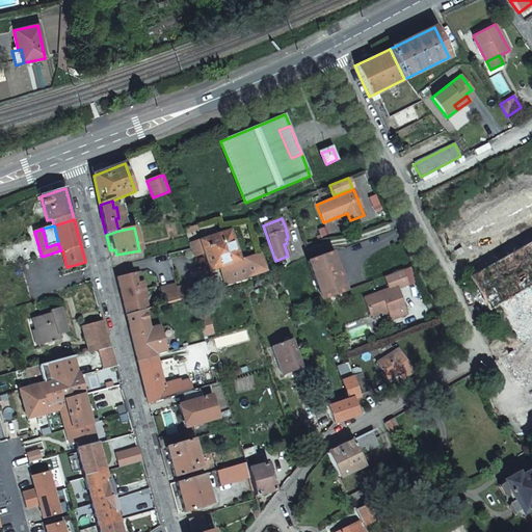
[(240,260),(229,230),(198,240),(203,253),(209,271),(218,268),(224,287),(225,287),(240,283),(270,274),(262,253),(240,260)]
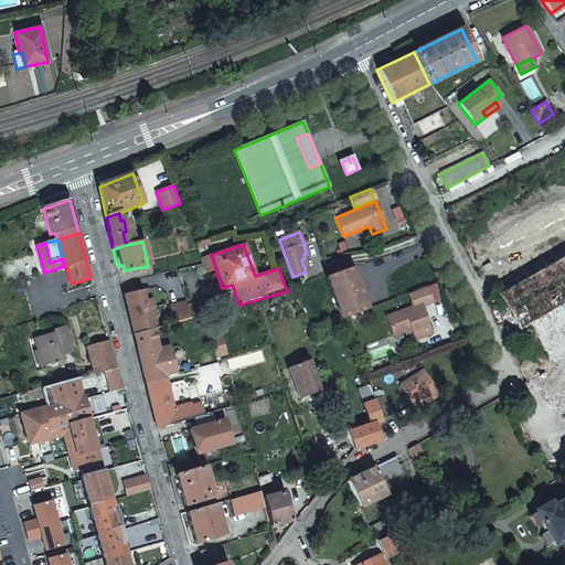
[(176,248),(162,252),(164,259),(177,256),(176,248)]
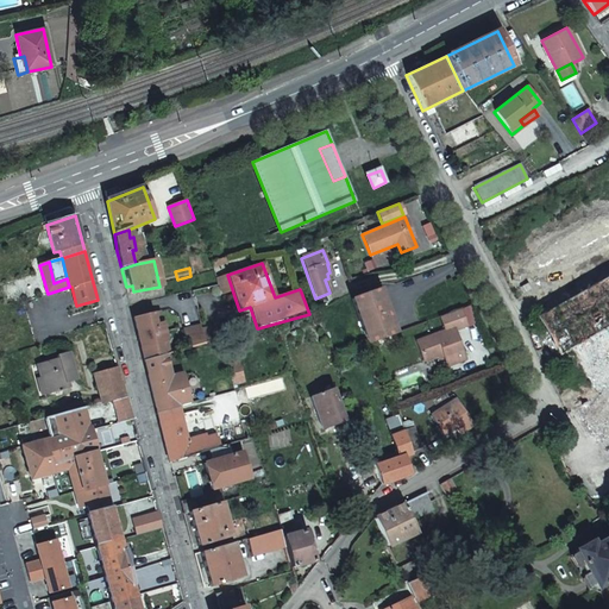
[(232,289),(227,275),(217,280),(221,293),(232,289)]
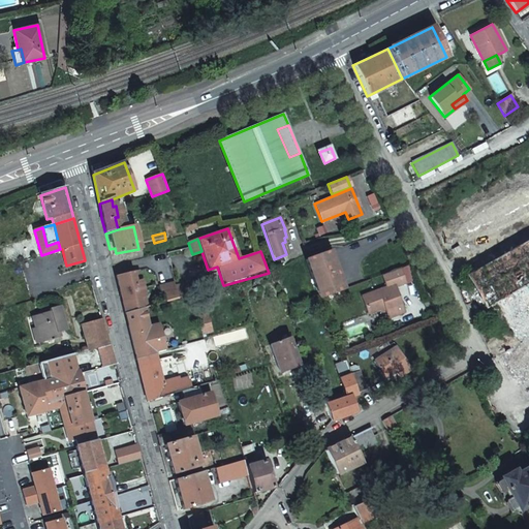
[(528,239),(465,276),(485,309),(497,303),(520,343),(508,349),(521,370),(520,370),(528,386),(528,239)]
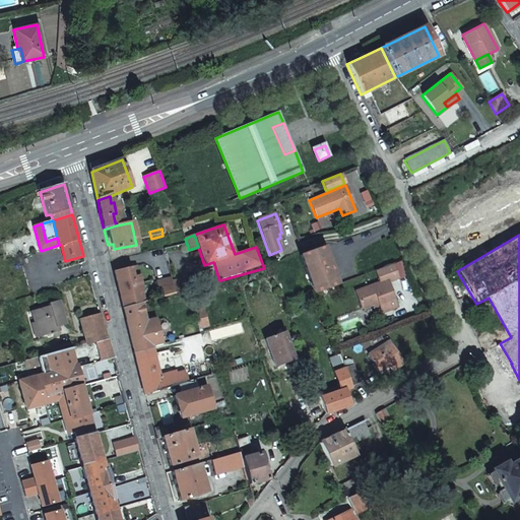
[(314,291),(316,291),(337,283),(323,247),(301,255),(314,291)]
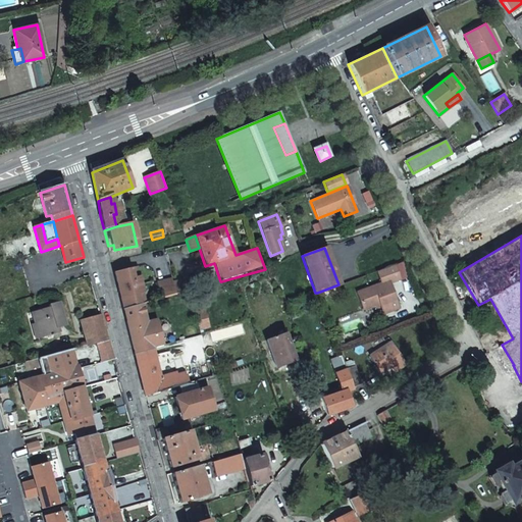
[(400,278),(395,264),(376,270),(381,284),(356,294),(362,310),(379,304),(383,314),(399,308),(389,281),(400,278)]
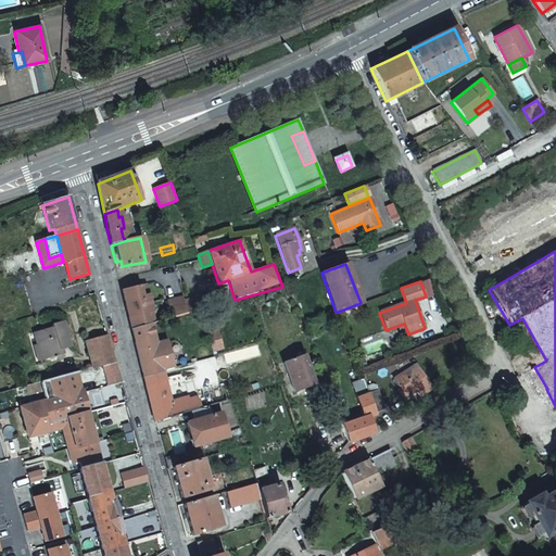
[(139,285),(122,289),(124,300),(126,300),(127,304),(125,305),(126,308),(150,303),(148,293),(141,294),(139,285)]
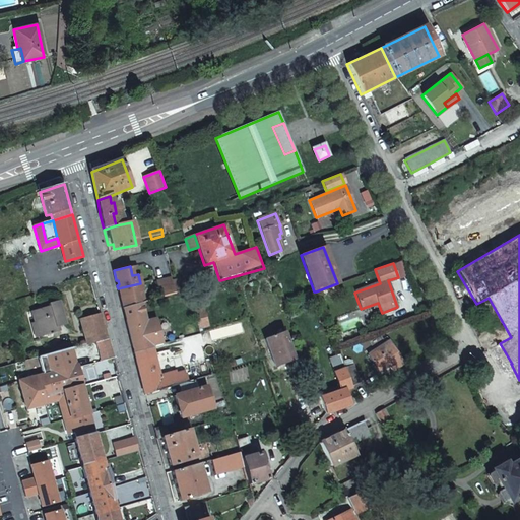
[(172,280),(172,277),(156,281),(160,297),(169,295),(175,293),(172,280)]
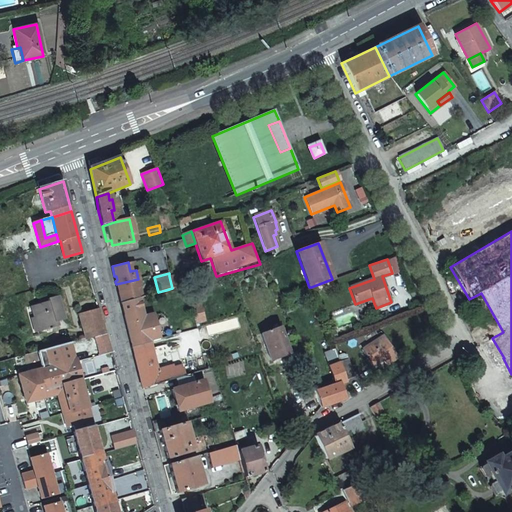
[(180,274),(169,276),(172,288),(183,285),(180,274)]
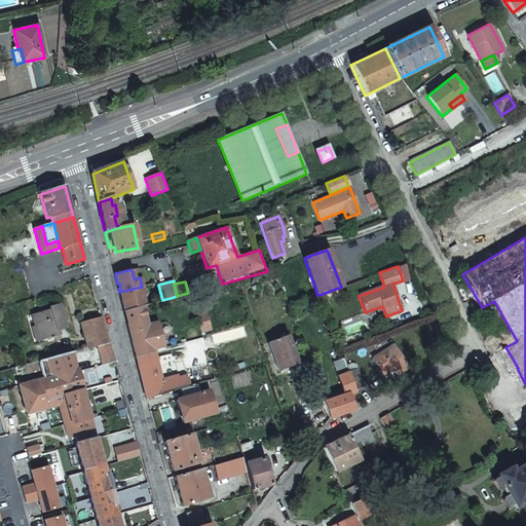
[(144,296),(142,287),(119,292),(120,295),(122,295),(123,300),(121,300),(124,310),(141,306),(139,297),(144,296)]
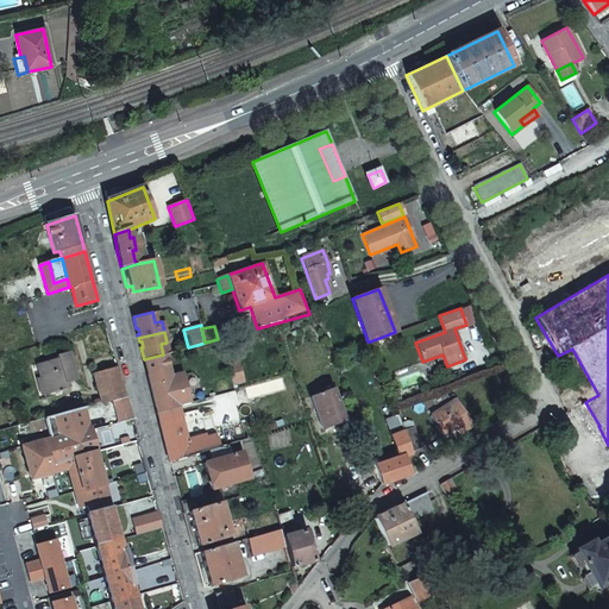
[(163,355),(144,359),(155,405),(157,413),(179,407),(179,406),(171,376),(165,353),(163,355)]
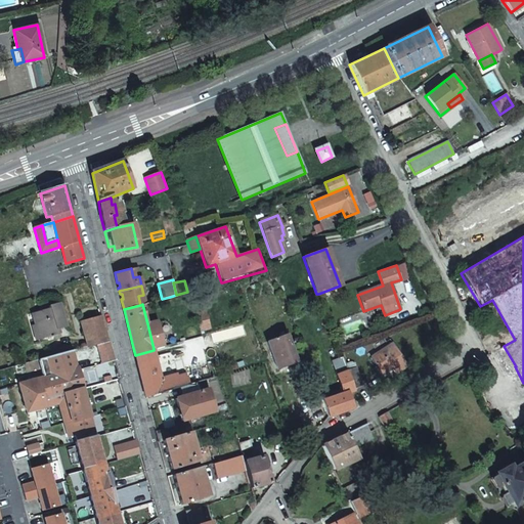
[(35,325),(39,340),(59,334),(58,330),(67,328),(60,305),(50,308),(50,311),(33,316),(35,325)]
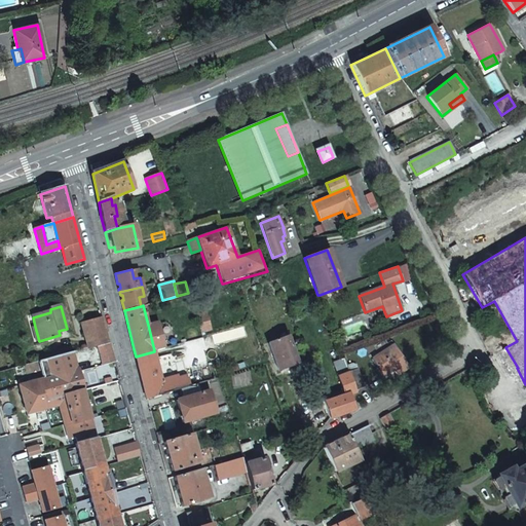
[(195,315),(201,333),(212,329),(208,312),(195,315)]
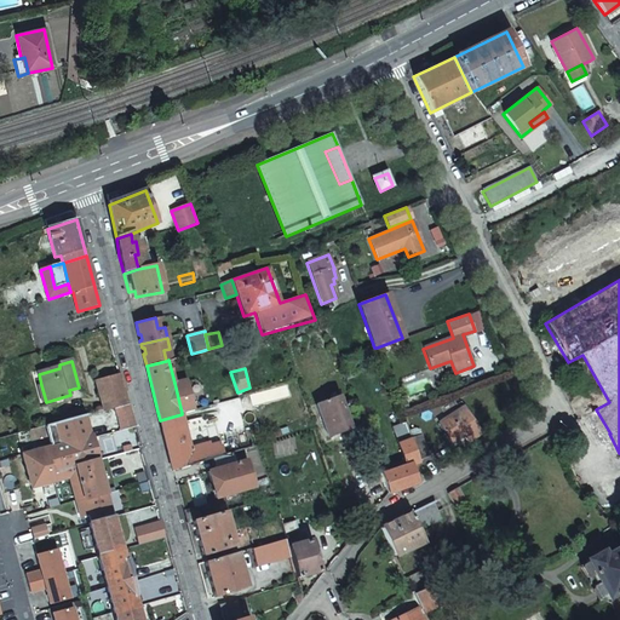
[(127,405),(120,374),(97,380),(104,411),(116,407),(127,405)]
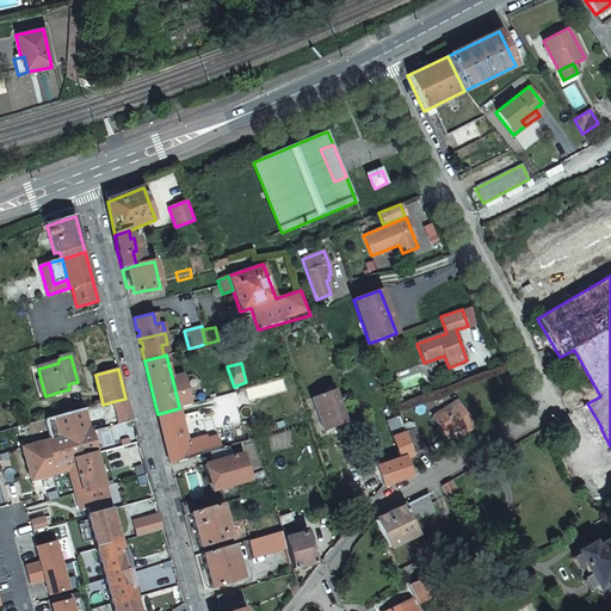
[(172,377),(179,407),(190,403),(183,375),(172,377)]
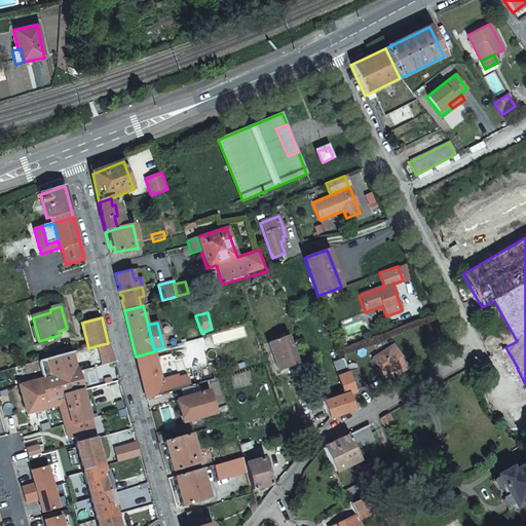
[(287,336),(267,343),(277,371),(297,363),(287,336)]
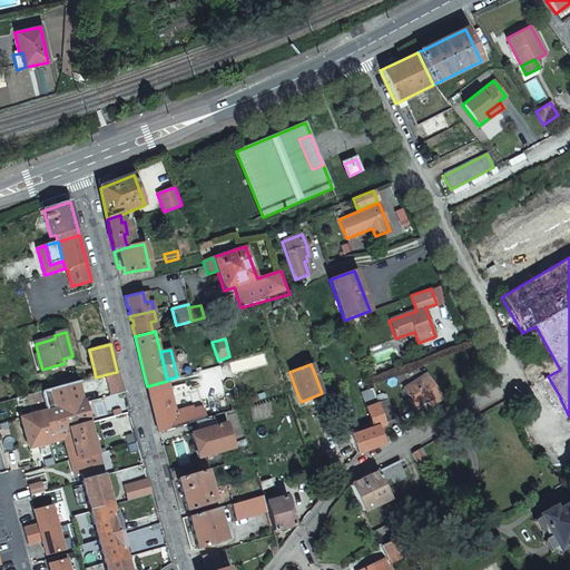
[(119,379),(117,372),(107,374),(112,394),(124,392),(119,379)]
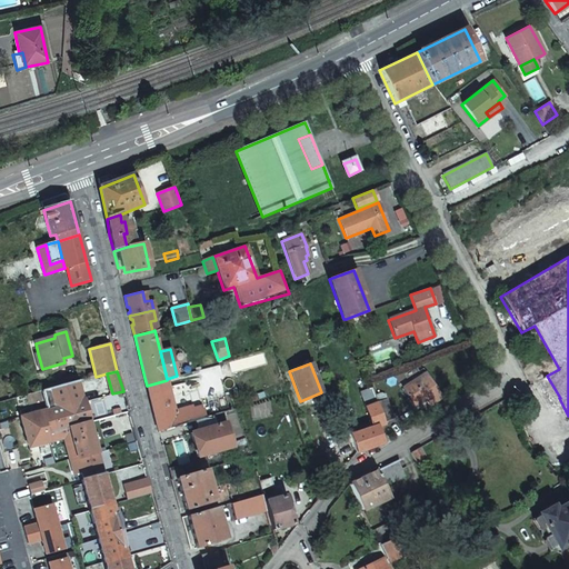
[(428,372),(403,388),(413,402),(423,396),(431,405),(443,397),(428,372)]
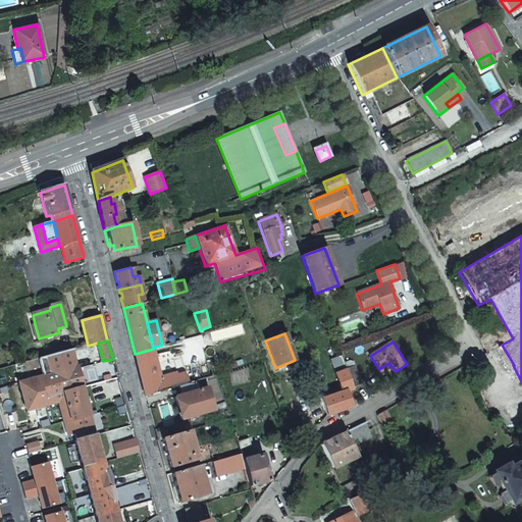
[(514,365),(502,345),(491,351),(504,371),(513,365),(514,365)]
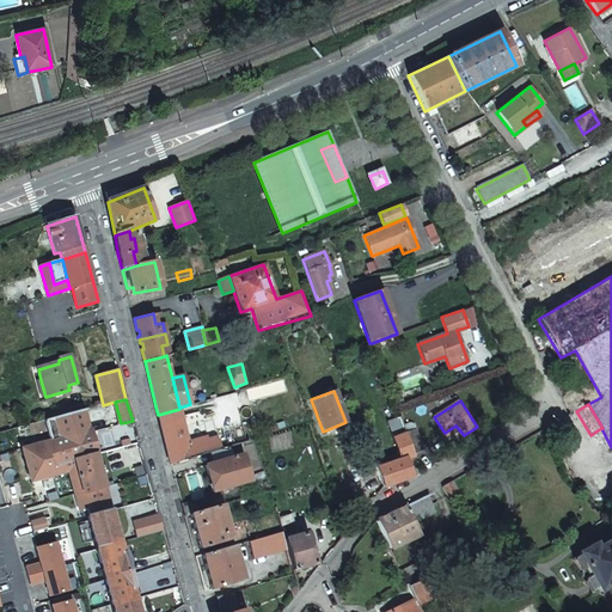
[(188,442),(179,409),(158,415),(170,464),(191,458),(188,442)]
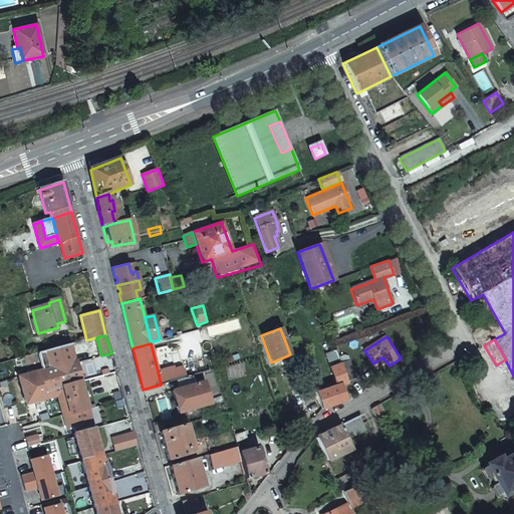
[(70,344),(38,353),(43,370),(18,377),(26,406),(49,399),(57,397),(61,411),(63,417),(66,430),(73,427),(75,434),(94,430),(80,382),(82,382),(76,361),(75,361),(70,344)]
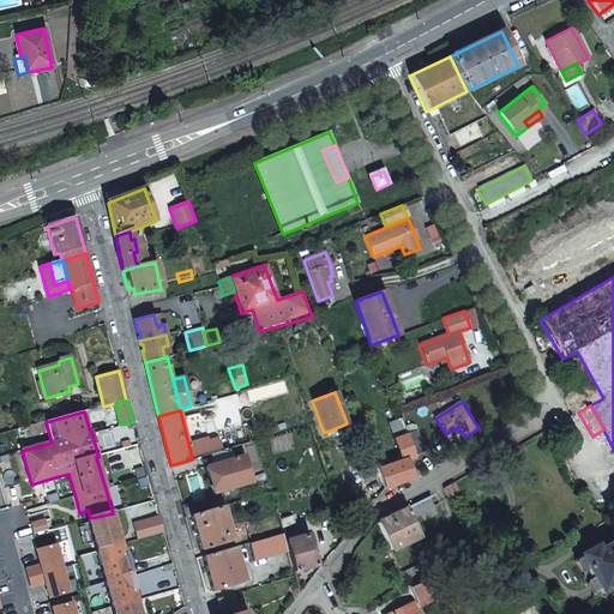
[(410,480),(413,479),(408,468),(411,467),(409,459),(415,457),(414,455),(407,434),(403,426),(401,419),(389,422),(393,438),(399,459),(377,469),(379,477),(384,489),(386,488),(387,491),(393,489),(392,486),(410,480)]
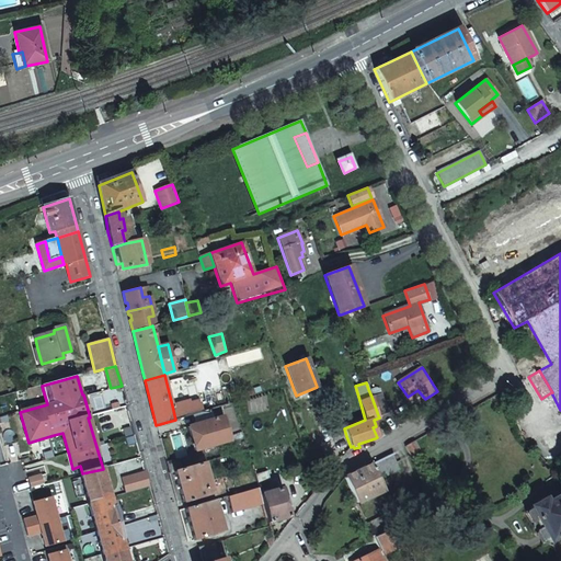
[(380,393),(371,397),(378,415),(387,411),(380,393)]
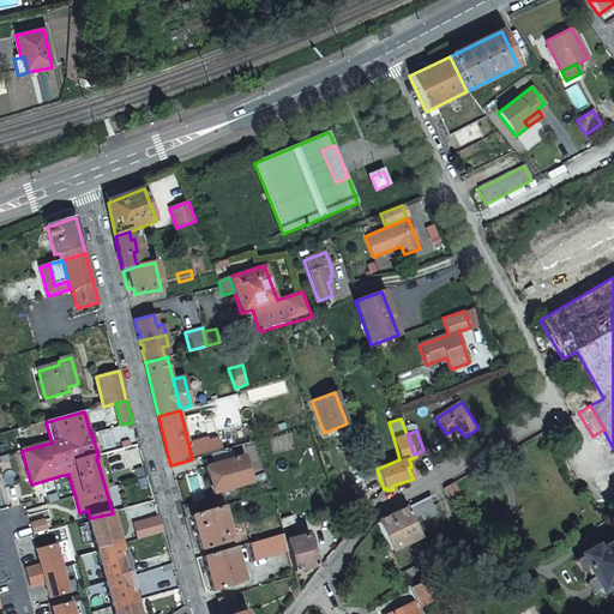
[(188,444),(192,459),(209,455),(222,451),(218,439),(209,443),(208,438),(188,444)]
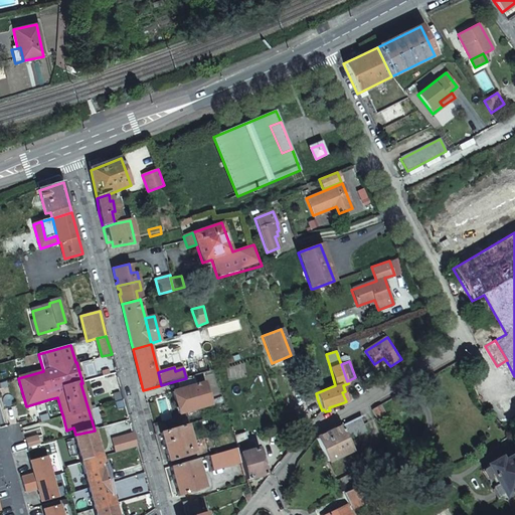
[(186,378),(175,381),(178,391),(172,392),(178,413),(210,404),(204,383),(196,386),(193,376),(186,378)]
